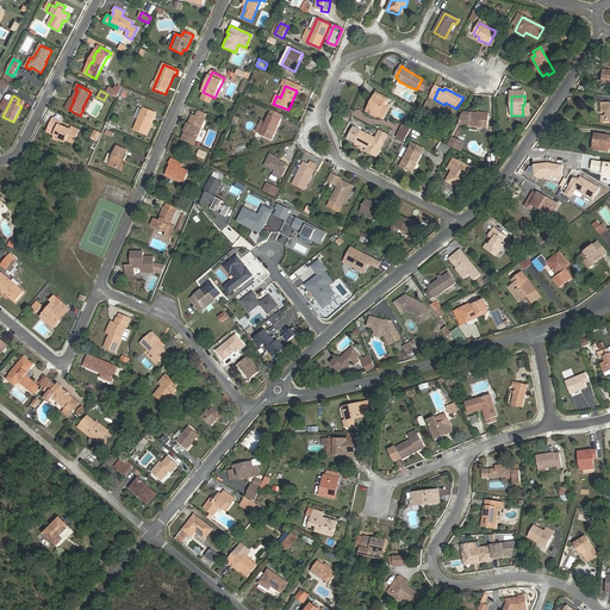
[(374,104),(369,113),(377,117),(384,105),(386,105),(388,100),(383,97),(380,100),(375,97),(372,103),(374,104)]
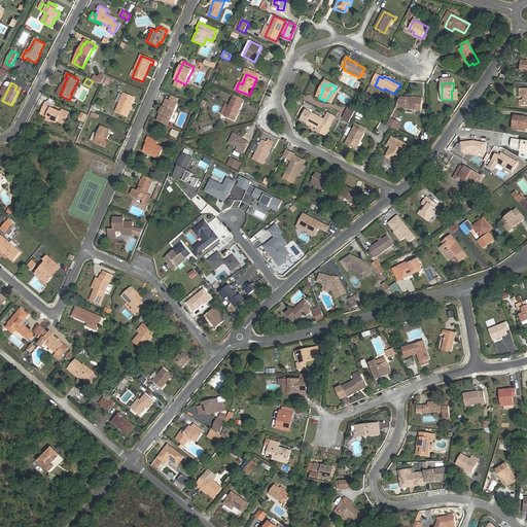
[(126,116),(129,110),(132,104),(134,99),(124,95),(116,111),(126,116)]
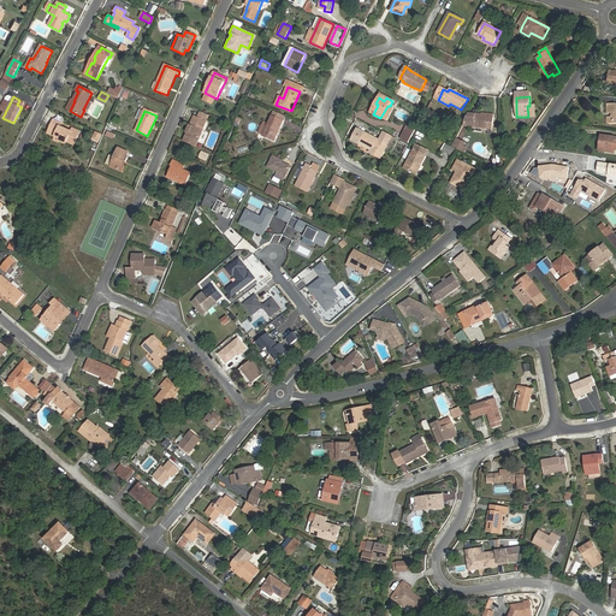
[(209,116),(201,112),(196,122),(193,120),(190,125),(189,125),(187,132),(188,134),(185,137),(184,137),(183,141),(197,147),(205,130),(203,130),(207,120),(209,116)]
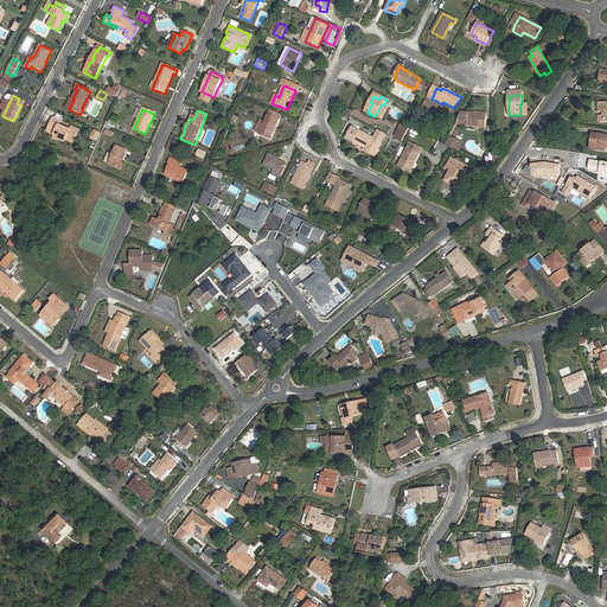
[(270,140),(281,114),(272,110),(264,126),(261,134),(260,135),(270,140)]
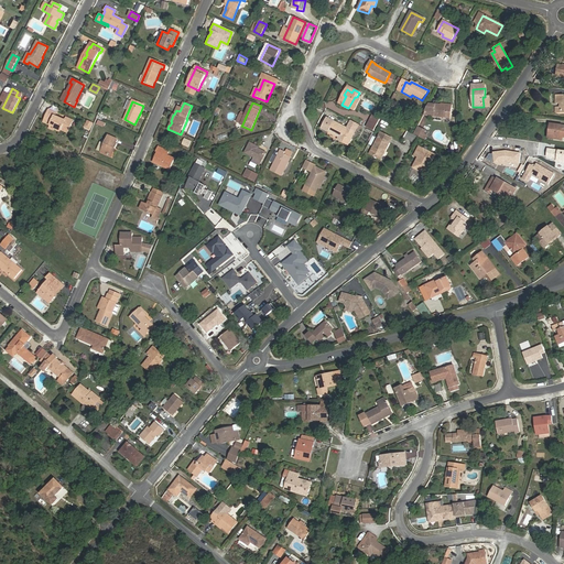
[(423,116),(429,116),(435,104),(430,104),(423,116)]
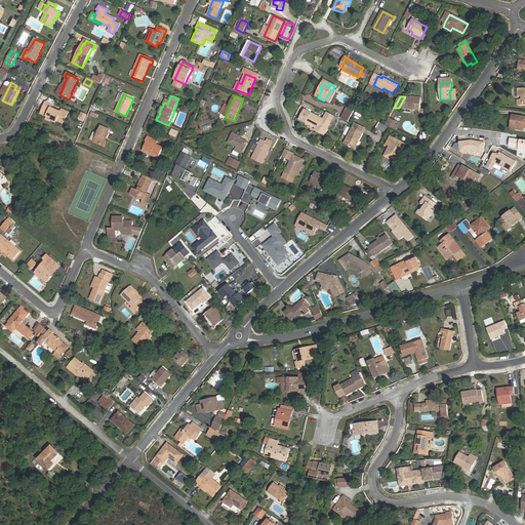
[(405,96),(399,108),(419,111),(420,98),(405,96)]
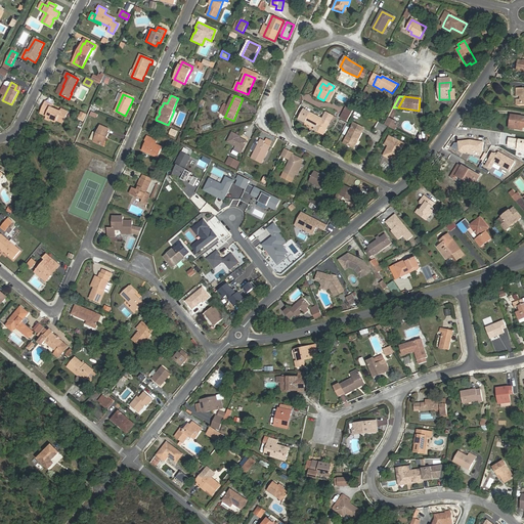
[(50,121),(51,120),(57,122),(57,121),(63,123),(69,113),(62,110),(60,113),(51,108),(52,105),(46,102),(41,114),(47,117),(46,120),(50,121)]
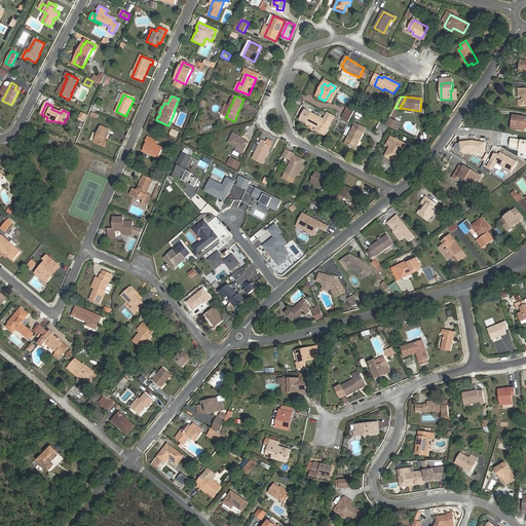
[(353,111),(347,108),(344,114),(350,117),(353,111)]
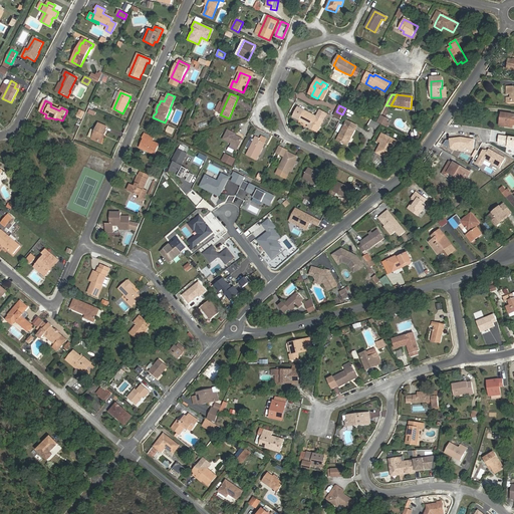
[(298,107),(293,117),(309,125),(308,127),(317,133),(323,120),(327,113),(320,110),(317,116),(320,117),(319,118),(304,110),(298,107)]
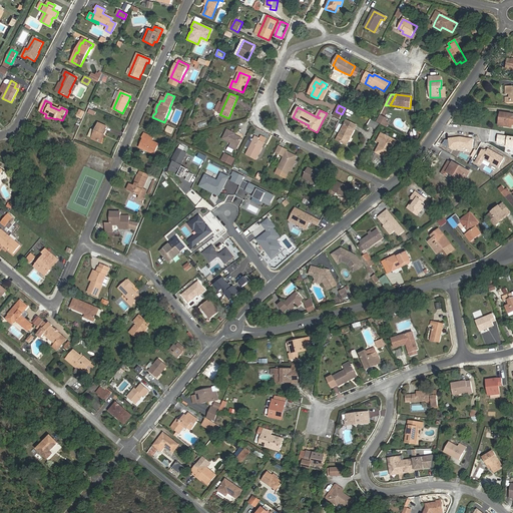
[(505,119),(500,119),(500,120),(499,126),(510,127),(511,124),(512,124),(512,114),(506,113),(505,119)]
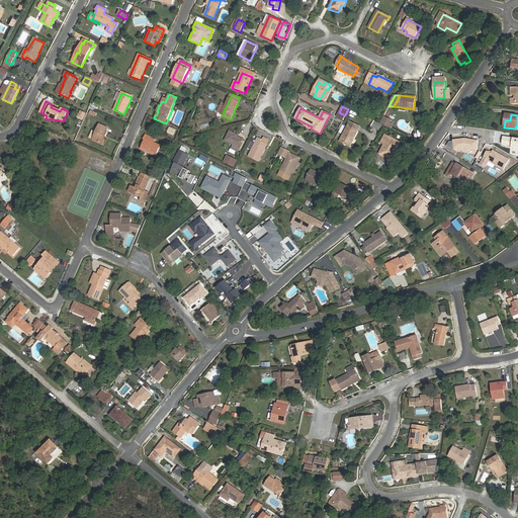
[(383,116),(379,123),(391,128),(395,121),(383,116)]
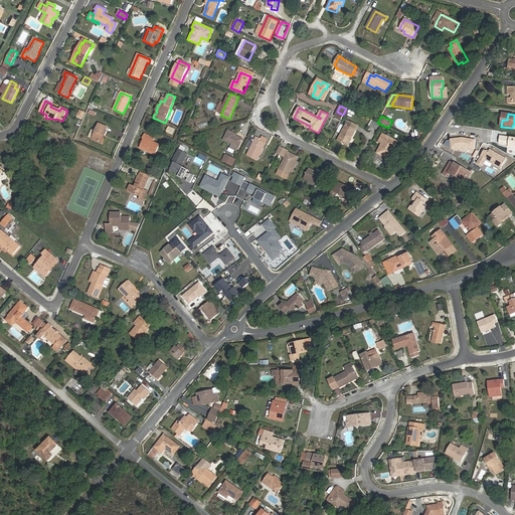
[(358,127),(347,122),(338,141),(348,146),(358,127)]
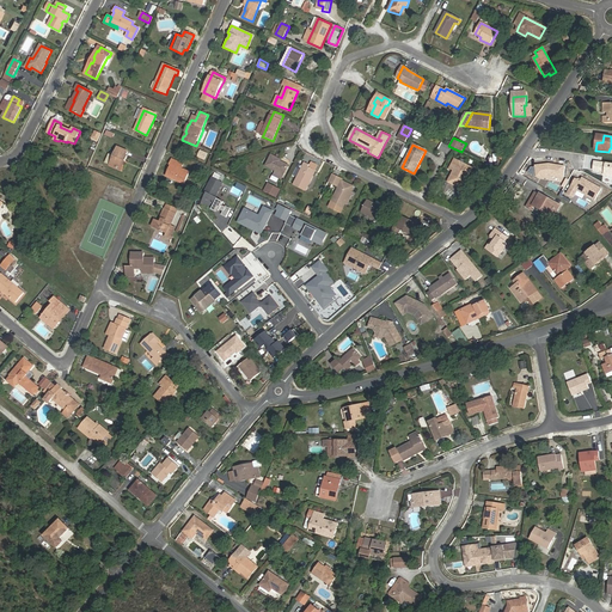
[(452,148),(444,145),(440,151),(448,154),(452,148)]
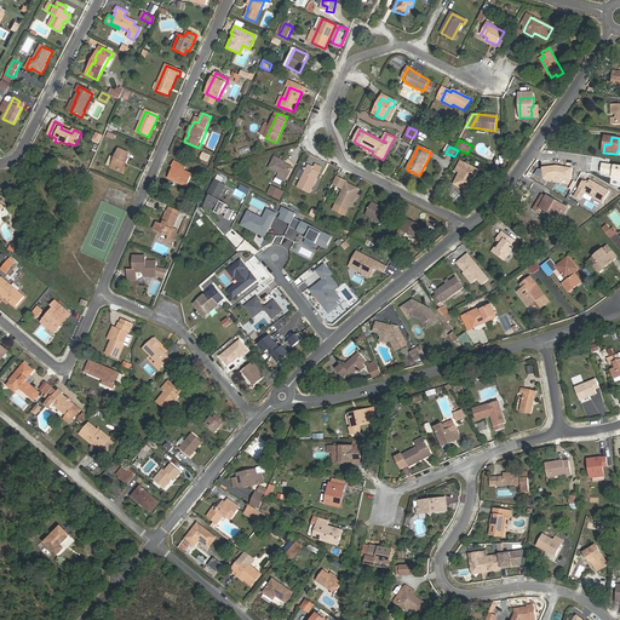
[(127,158),(130,153),(120,149),(112,167),(122,172),(130,159),(127,158)]
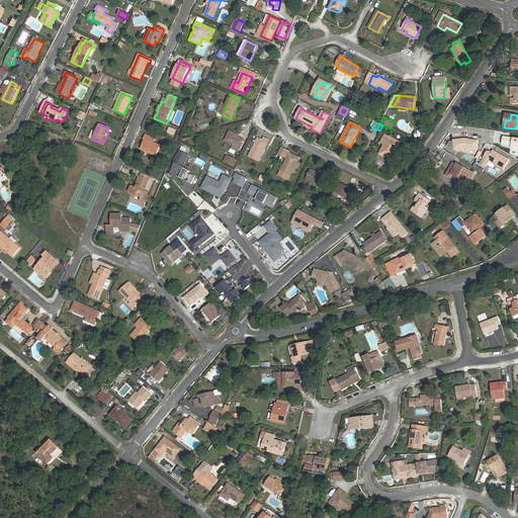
[(237,136),(230,132),(226,141),(234,145),(233,149),(238,152),(244,141),(237,137),(237,136)]
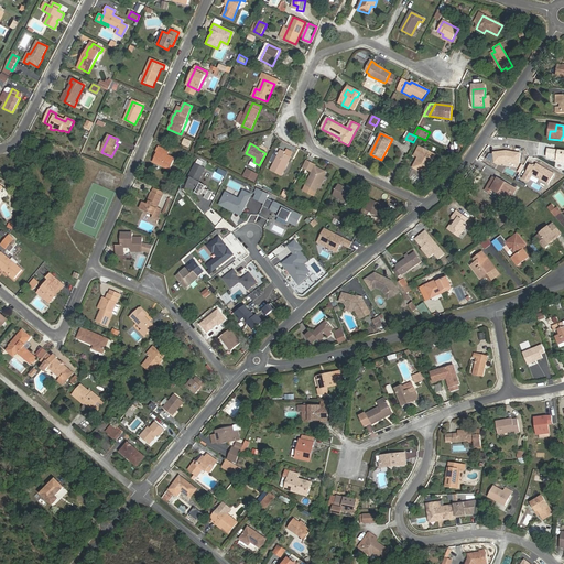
[(169,152),(159,148),(156,152),(159,153),(156,158),(154,163),(170,170),(174,160),(166,156),(169,152)]
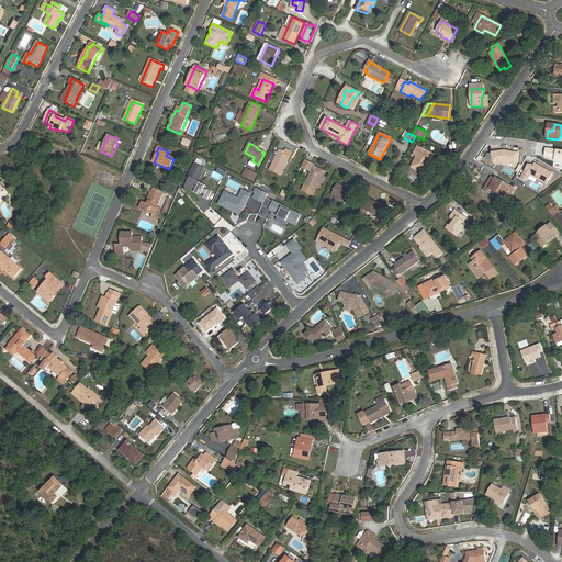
[(434,155),(418,147),(414,155),(417,157),(412,167),(424,173),(434,155)]
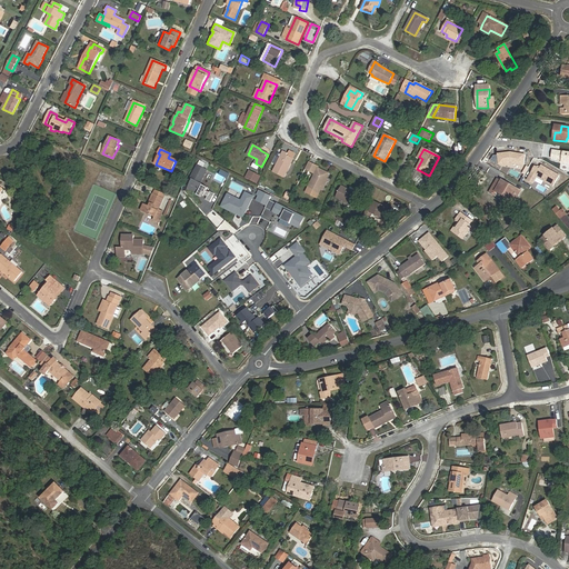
[(288,153),(285,151),(273,172),(283,178),(293,159),(288,156),(288,153)]
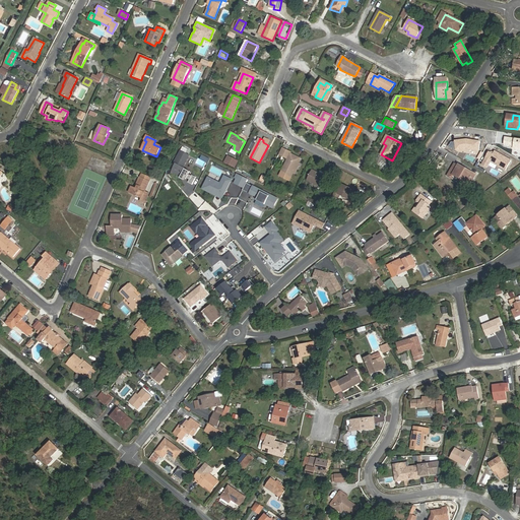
[(282,148),(279,154),(287,158),(281,173),(280,173),(279,175),(284,177),(286,175),(291,177),(294,173),(295,174),(300,164),(299,163),(300,159),(290,154),(290,153),(282,148)]
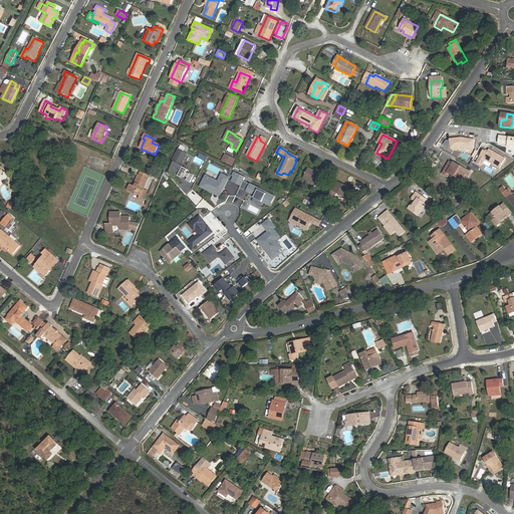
[(203,159),(195,155),(193,160),(194,160),(193,163),(190,162),(186,168),(174,162),(170,171),(182,177),(183,175),(190,179),(197,165),(196,165),(197,162),(200,163),(203,159)]
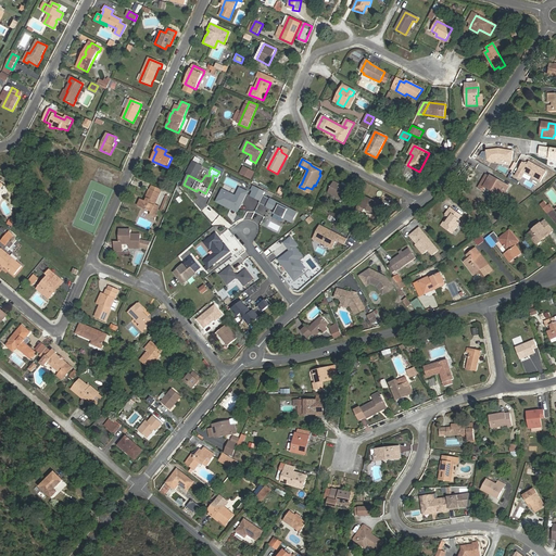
[(254,173),(243,167),(241,174),(251,179),(254,173)]
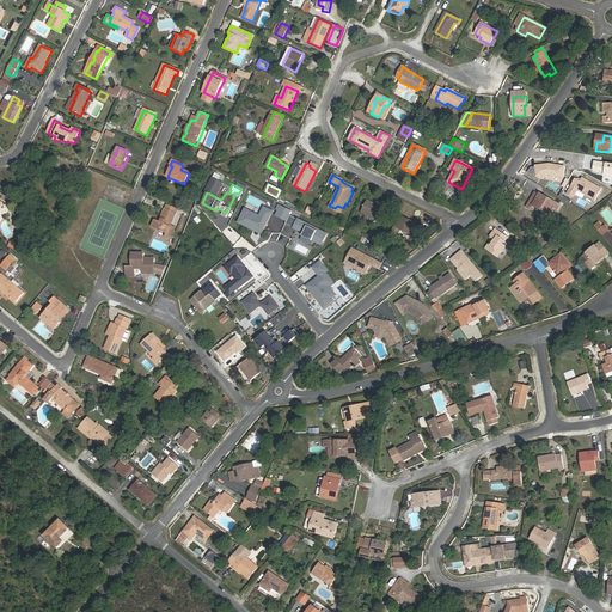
[(548,200),(549,197),(540,193),(539,194),(536,193),(527,207),(532,209),(536,206),(542,209),(548,213),(545,216),(550,219),(557,206),(548,200)]
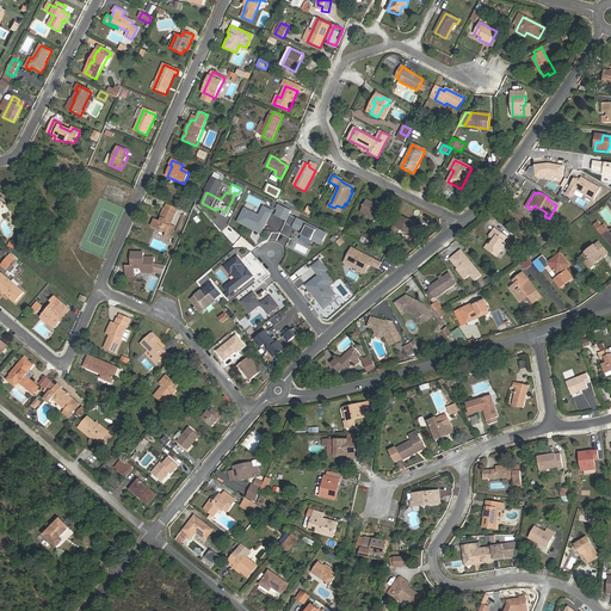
[(560,204),(548,197),(547,199),(556,205),(549,218),(550,220),(556,211),(560,204)]
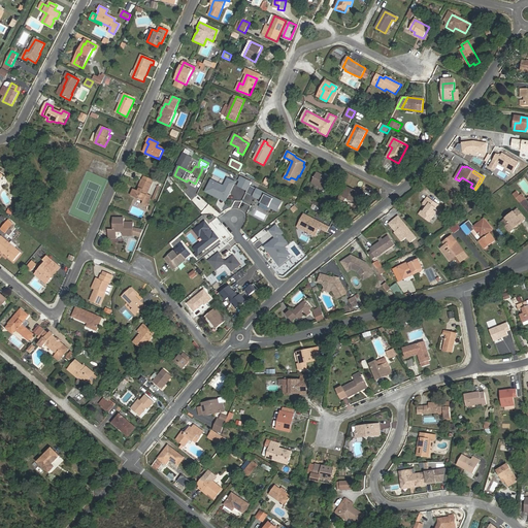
[(332,180),(317,173),(311,183),(327,190),(332,180)]
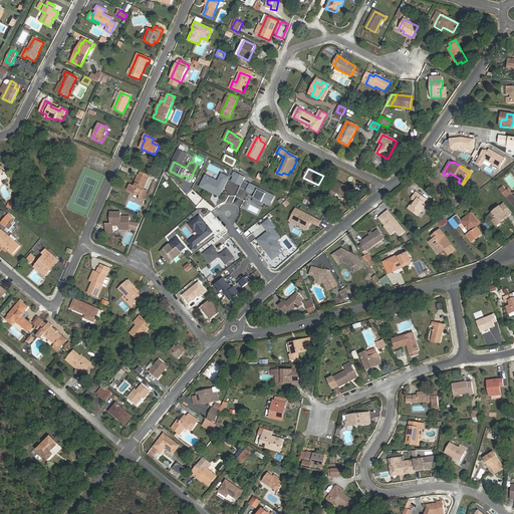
[(245,177),(235,172),(233,176),(235,176),(232,181),(241,186),(244,181),(245,177)]
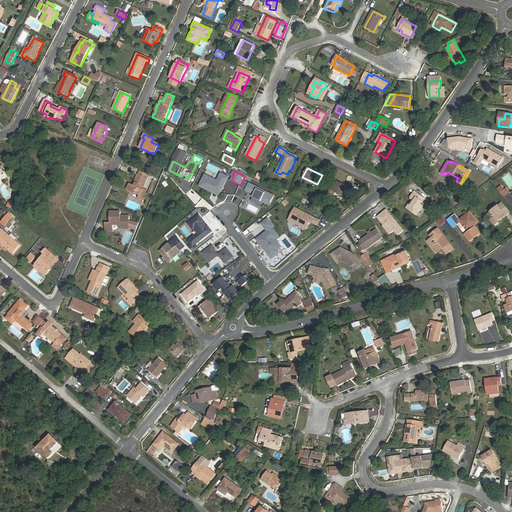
[(218,180),(207,175),(206,176),(220,183),(223,176),(224,174),(222,173),(218,180)]
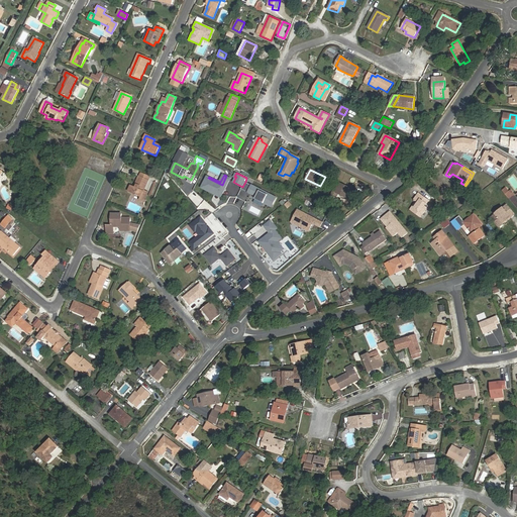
[(209,177),(208,176),(202,187),(211,191),(211,190),(218,193),(217,195),(221,197),(229,180),(225,178),(222,185),(208,178),(209,177)]
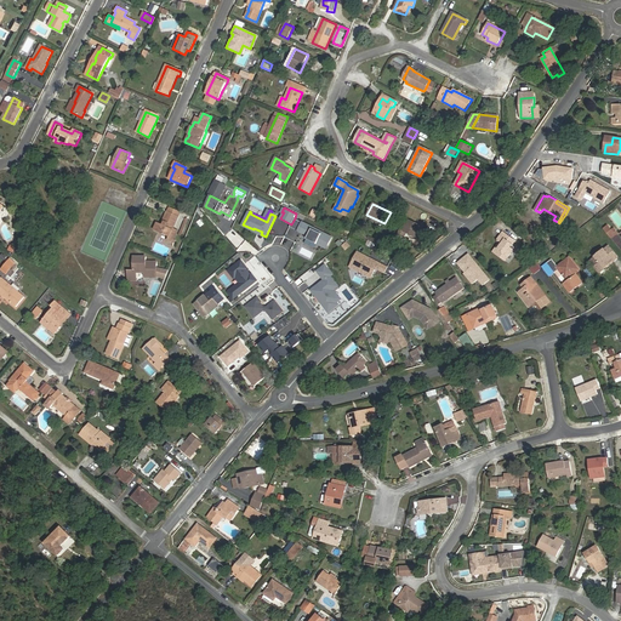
[(164,227),(163,226),(158,223),(154,231),(169,237),(167,240),(175,244),(176,240),(175,240),(178,231),(174,229),(178,217),(167,212),(164,221),(166,222),(164,227)]
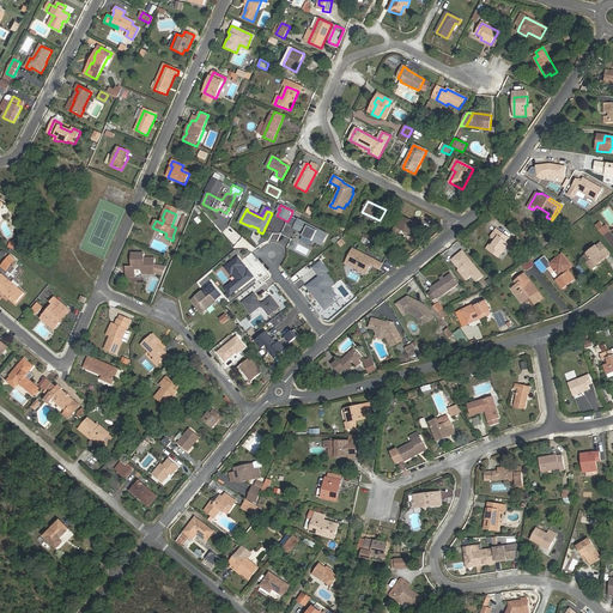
[(417,230),(418,226),(405,220),(406,218),(400,214),(394,228),(416,238),(419,231),(417,230)]
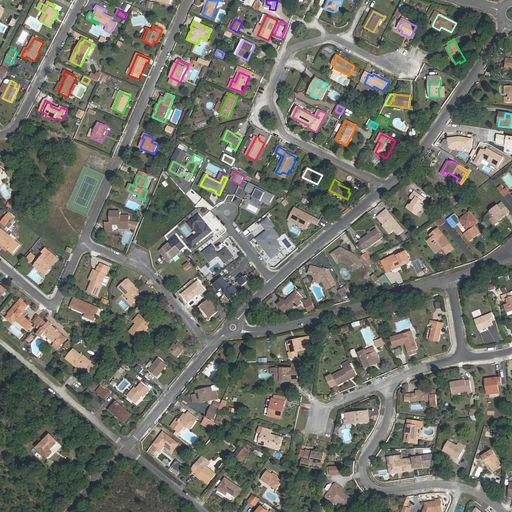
[(258,189),(258,188),(243,180),(240,185),(239,187),(246,191),(248,186),(251,188),(249,192),(254,195),(253,197),(261,202),(263,199),(270,203),(274,196),(266,192),(265,193),(258,189)]
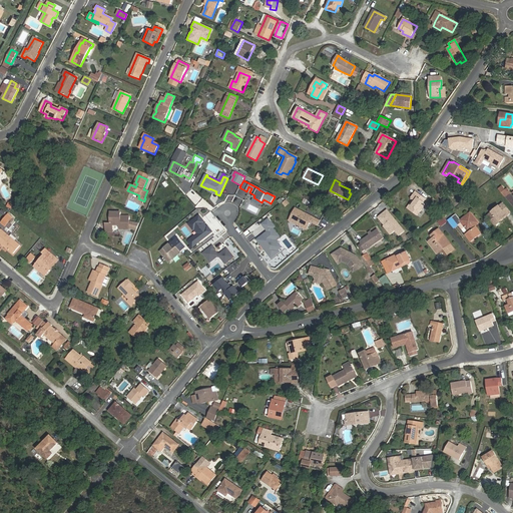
[(499,189),(505,196),(511,192),(507,188),(505,189),(502,186),(499,189)]
